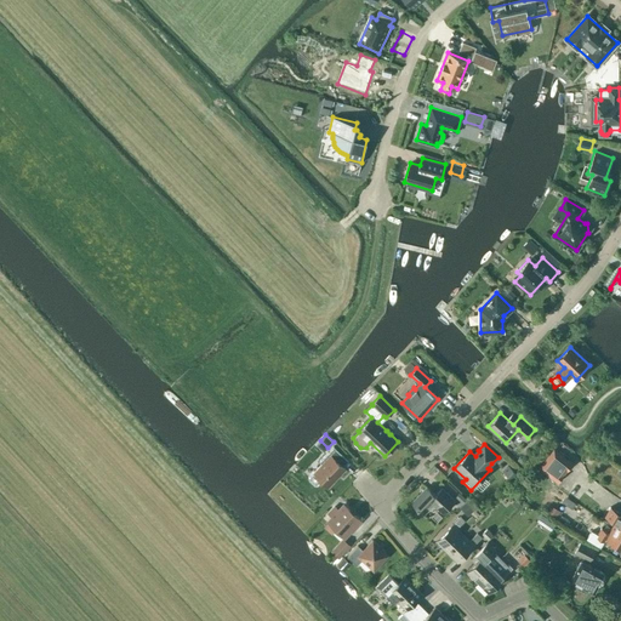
[(334,446),(319,461),(323,463),(314,472),(309,478),(309,480),(315,485),(317,485),(322,480),(329,486),(346,468),(343,466),(348,460),(334,446)]
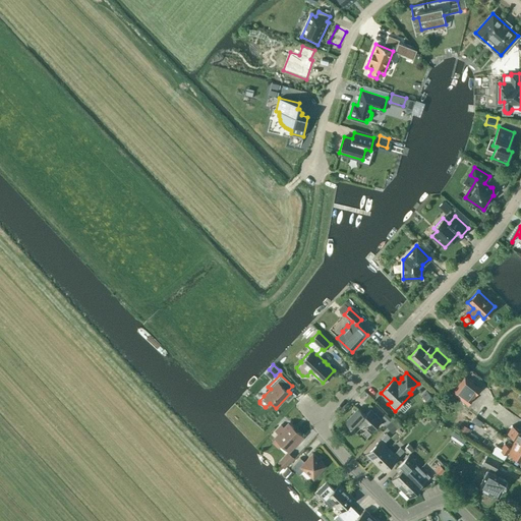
[(479,389),(464,377),(452,392),(467,405),(479,389)]
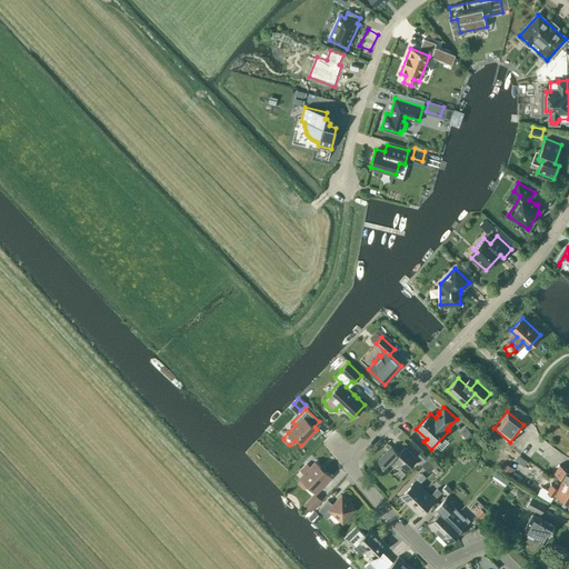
[(531,429),(536,433),(542,427),(537,422),(531,429)]
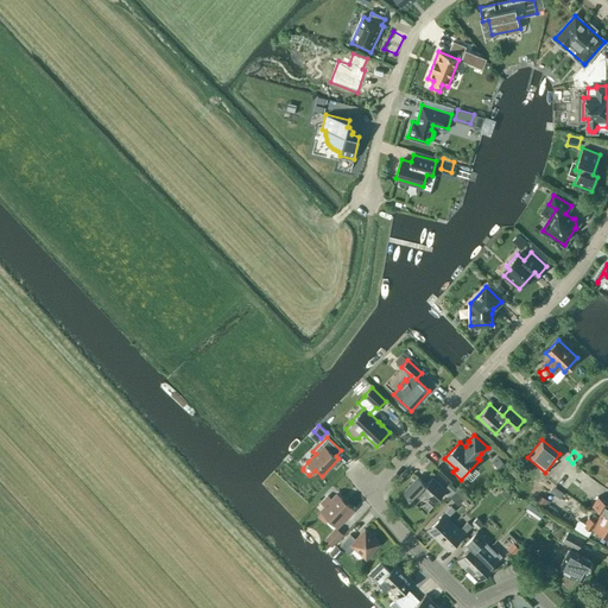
[(404,492),(415,502),(424,493),(434,502),(445,489),(432,477),(426,485),(418,476),(404,492)]
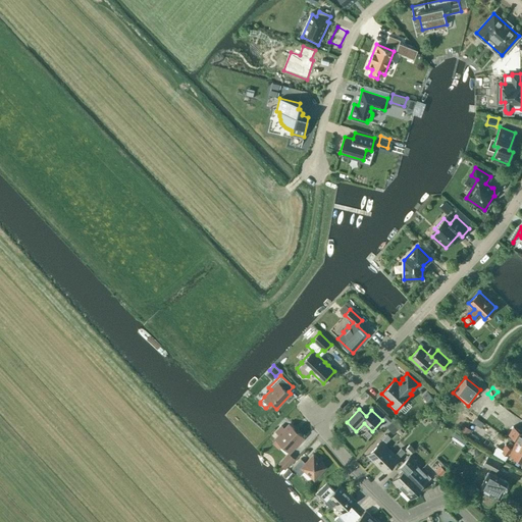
[(382,417),(388,423),(392,419),(385,413),(382,417)]
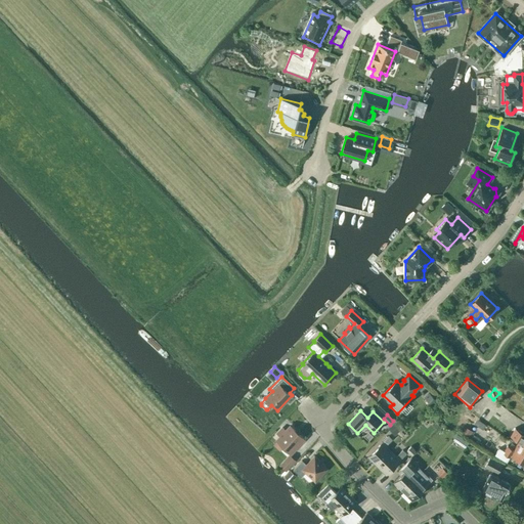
[(388,428),(394,435),(401,428),(395,421),(388,428)]
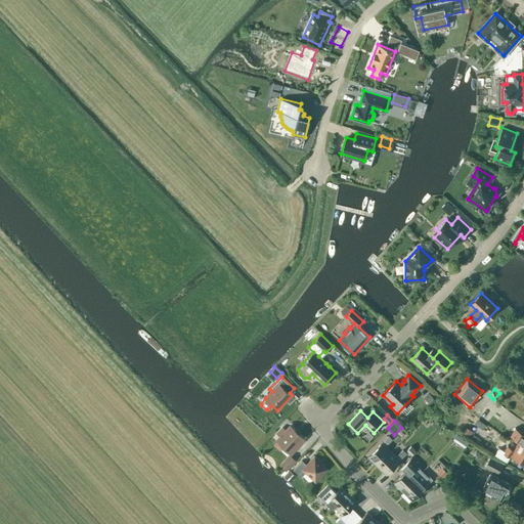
[(277,439),(291,452),(304,439),(290,426),(286,431),(282,428),(277,432),(281,436),(277,439)]
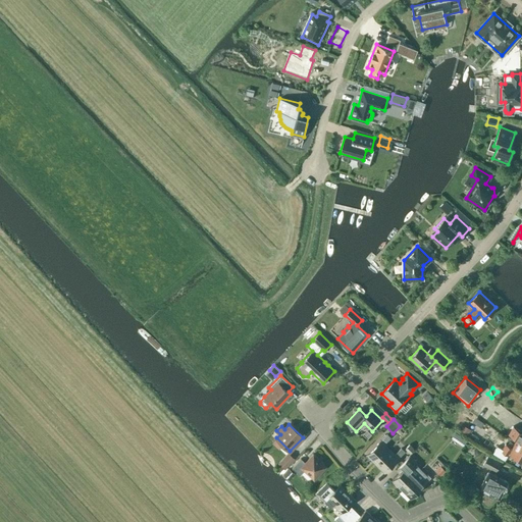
[(514,444),(521,448),(521,433),(521,431),(515,427),(511,435),(517,438),(514,444)]
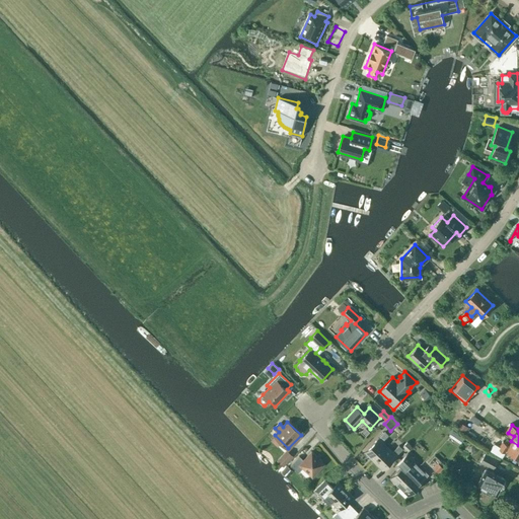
[(378,438),(365,451),(373,460),(387,447),(381,442),(388,435),(385,432),(378,438)]
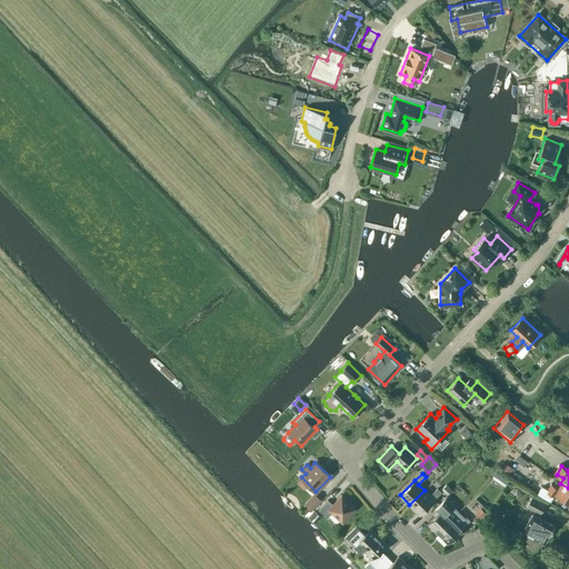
[(498,483),(503,488),(509,479),(502,475),(498,481),(499,482),(498,483)]
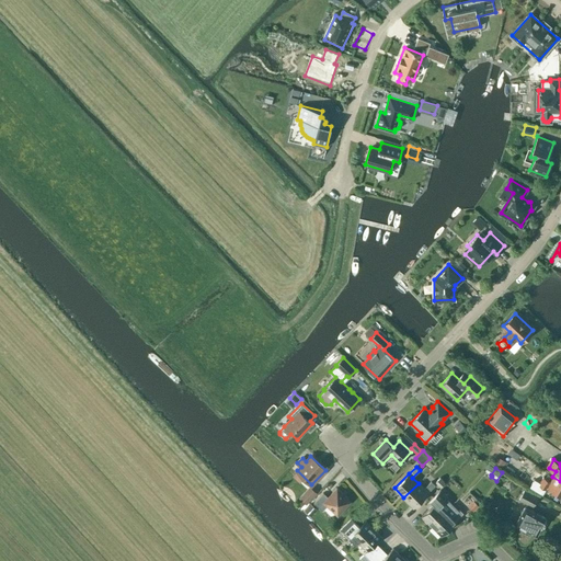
[(435,482),(441,487),(445,482),(439,477),(435,482)]
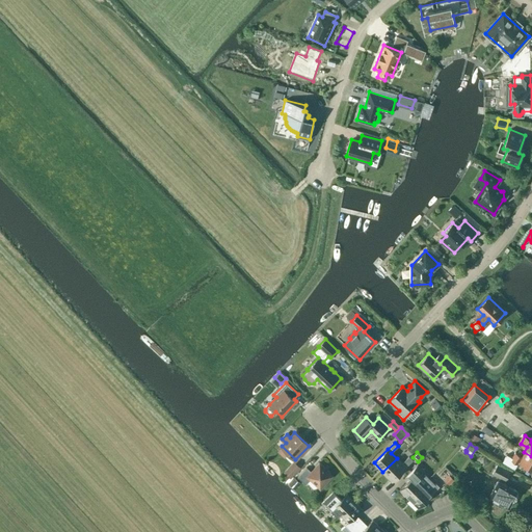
[(521,462),(531,469),(531,456),(524,452),(522,456),(515,452),(510,460),(517,463),(519,462),(521,463),(521,462)]
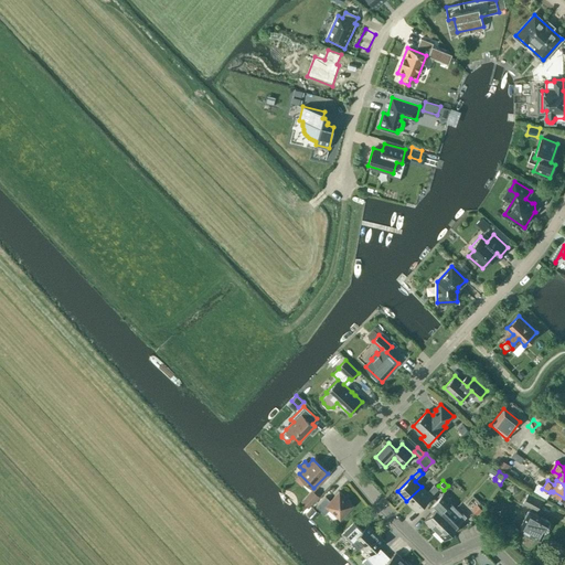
[(406,501),(416,511),(432,496),(438,489),(434,484),(427,492),(422,487),(406,501)]
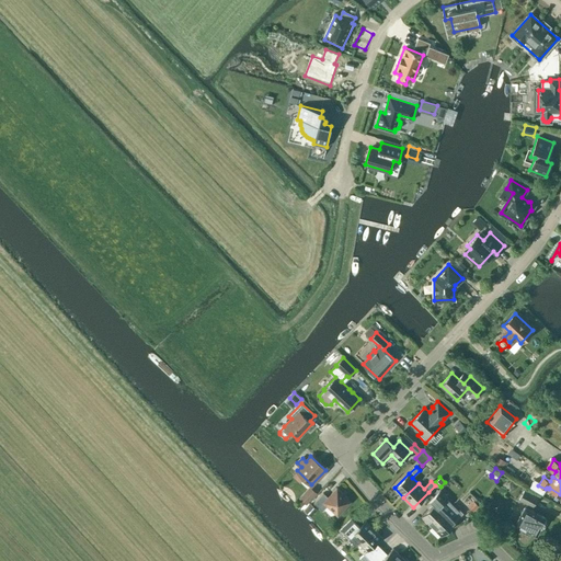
[(298,497),(306,504),(317,492),(309,485),(298,497)]
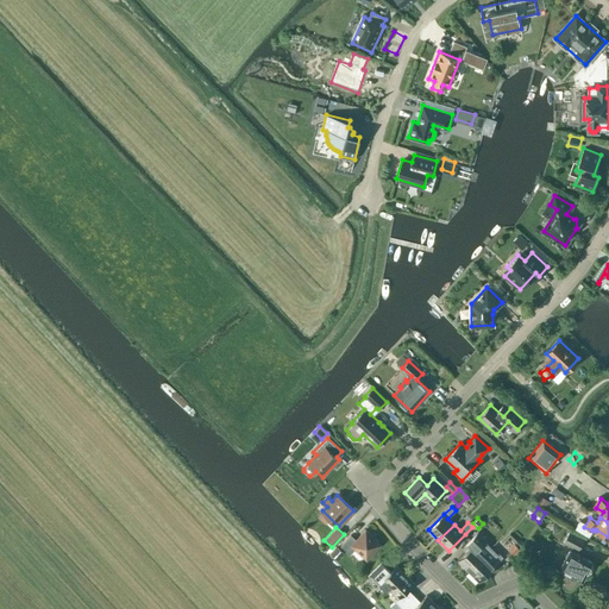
[(365,529),(356,539),(351,534),(340,546),(350,554),(356,548),(366,559),(381,544),(365,529)]
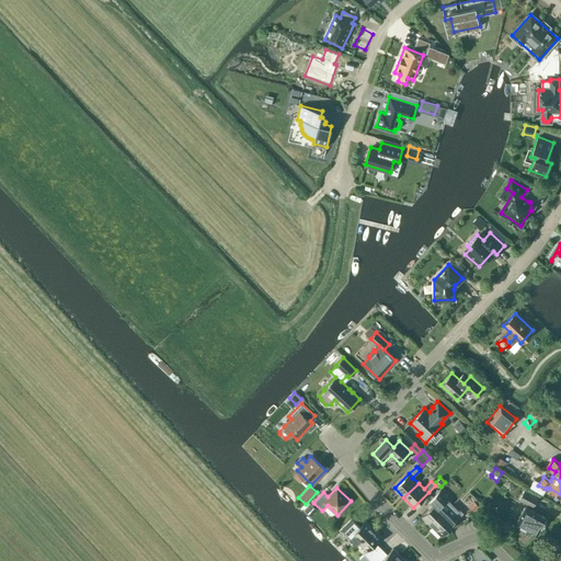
[(446,511),(441,505),(448,497),(441,490),(431,500),(435,503),(422,516),(432,526),(446,511)]
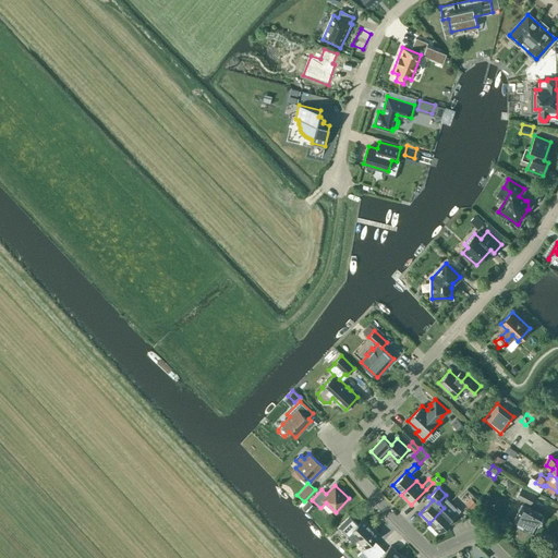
[(520,490),(517,497),(530,505),(533,498),(520,490)]
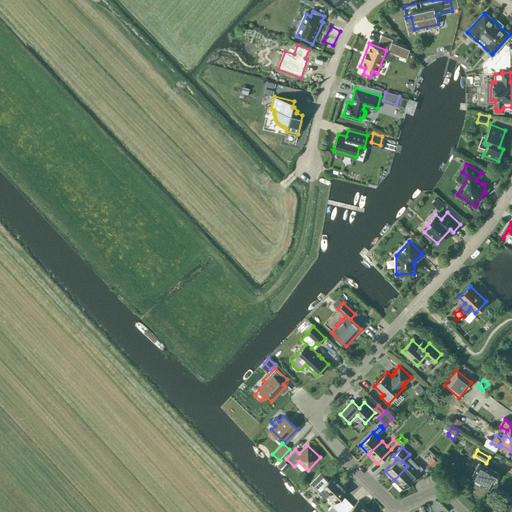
[(426,461),(431,466),(437,461),(432,456),(426,461)]
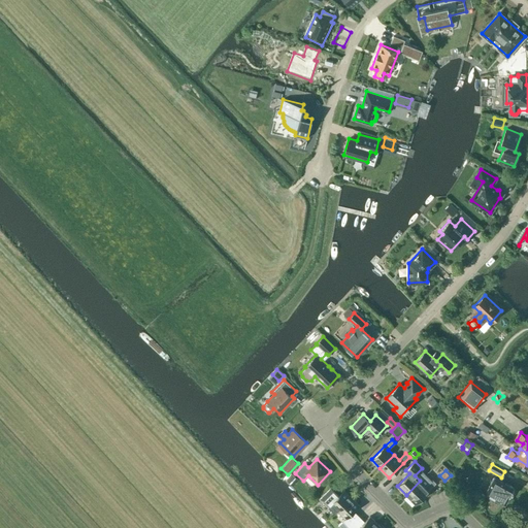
[(287,480),(292,485),(298,479),(293,473),(287,480)]
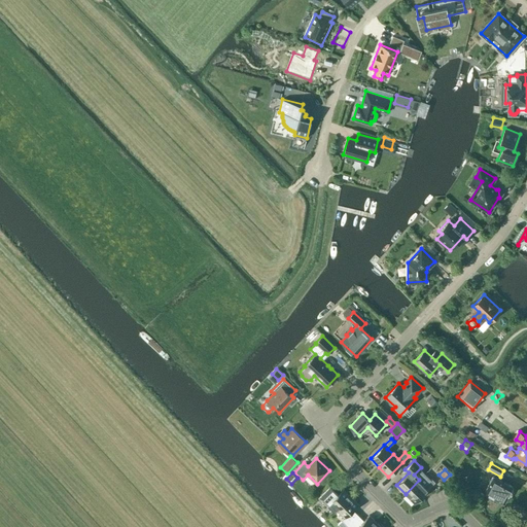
[(503,502),(508,495),(511,494),(514,489),(513,487),(493,476),(484,492),(503,502)]
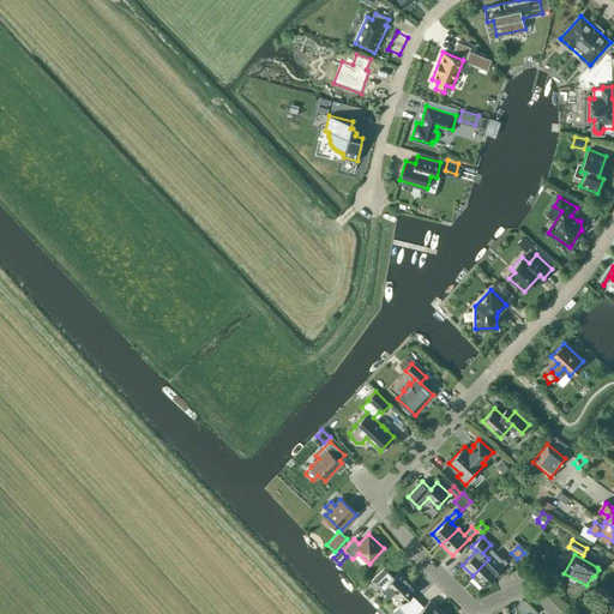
[(503,558),(494,565),(488,559),(473,576),(483,585),(499,570),(507,561),(503,558)]
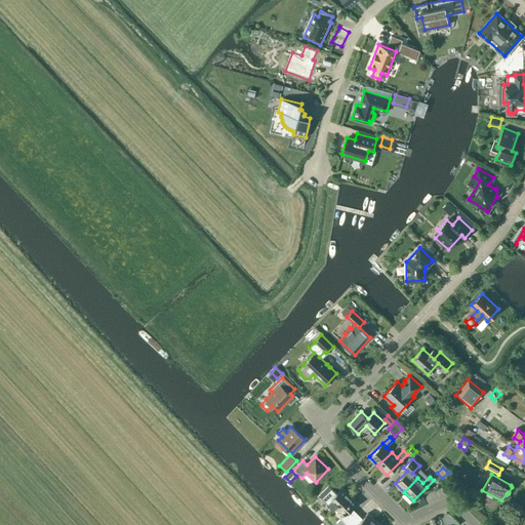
[(335,508),(350,494),(341,487),(336,492),(331,487),(320,497),(332,511),(335,508)]
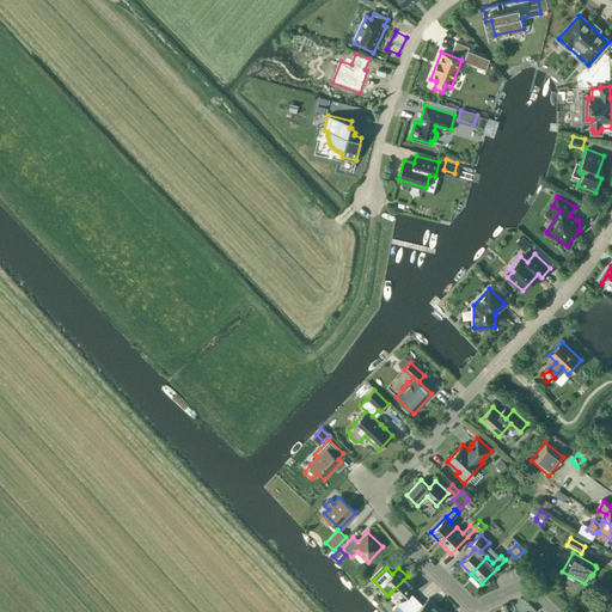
[(402,611),(416,598),(410,592),(416,586),(408,576),(391,592),(399,600),(392,609),(396,611),(402,611)]
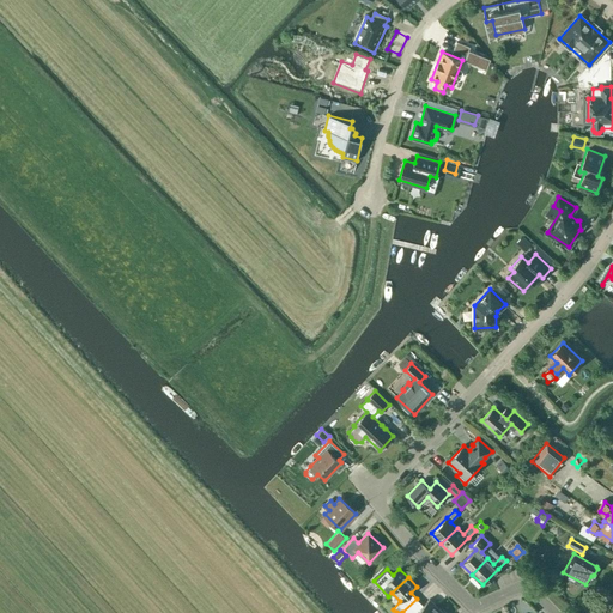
[(432,612),(438,607),(430,599),(423,605),(417,599),(402,612),(432,612)]
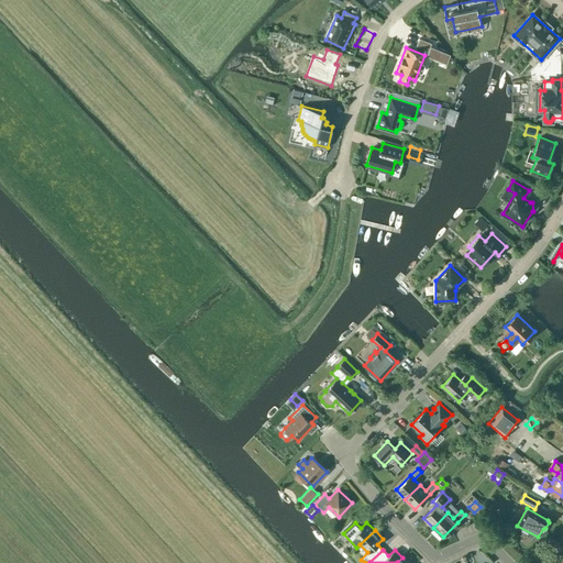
[(345,559),(349,562),(363,562),(353,552),(345,559)]
